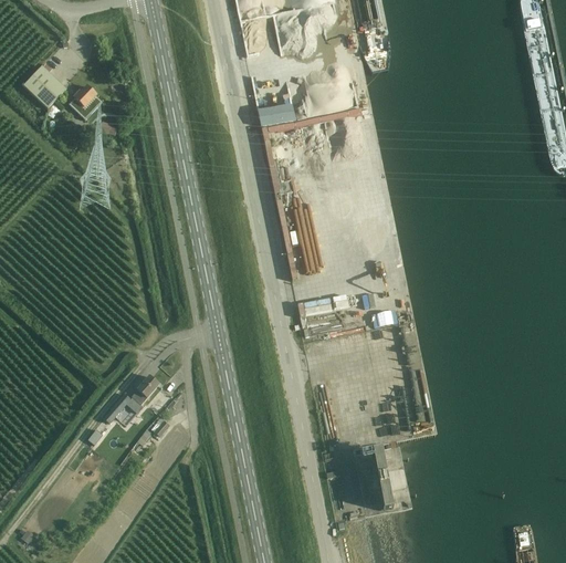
[(242,24),(244,33),(259,30),(257,22),(242,24)]
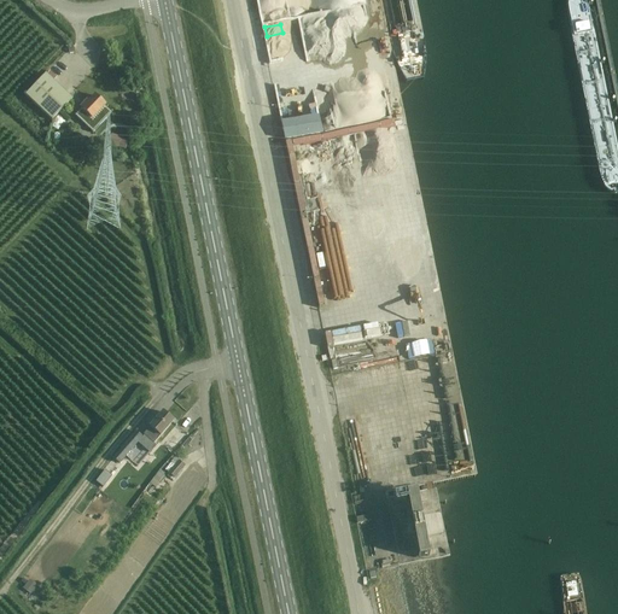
[(52,117),(73,97),(46,71),(25,93),(52,117)]
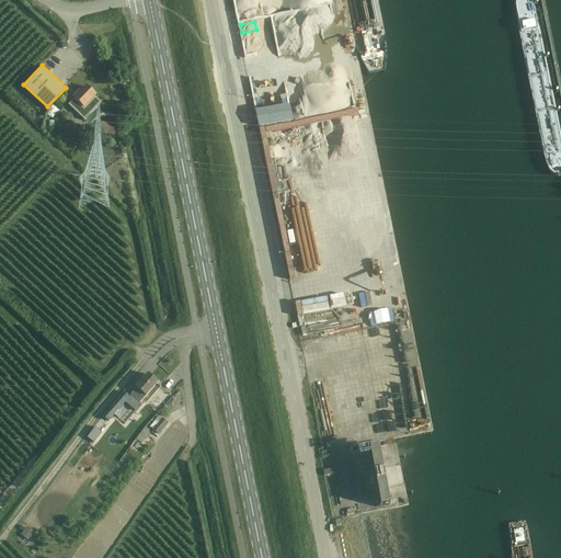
[(101,98),(95,93),(87,84),(81,90),(79,89),(69,99),(79,107),(82,104),(84,105),(89,100),(93,105),(101,98)]
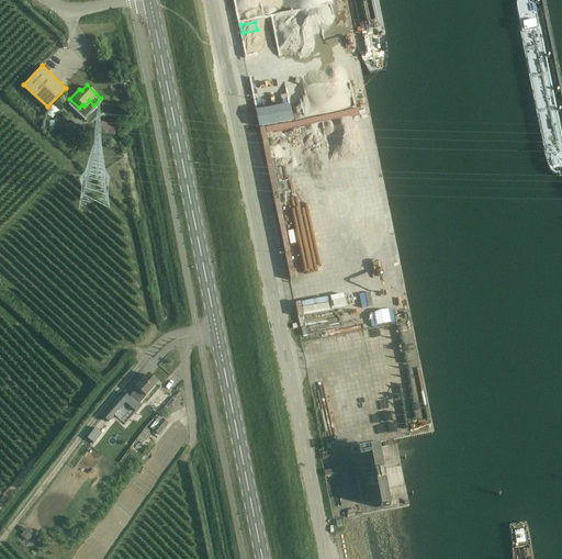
[(261,121),(277,189),(282,188),(267,120),(261,121)]
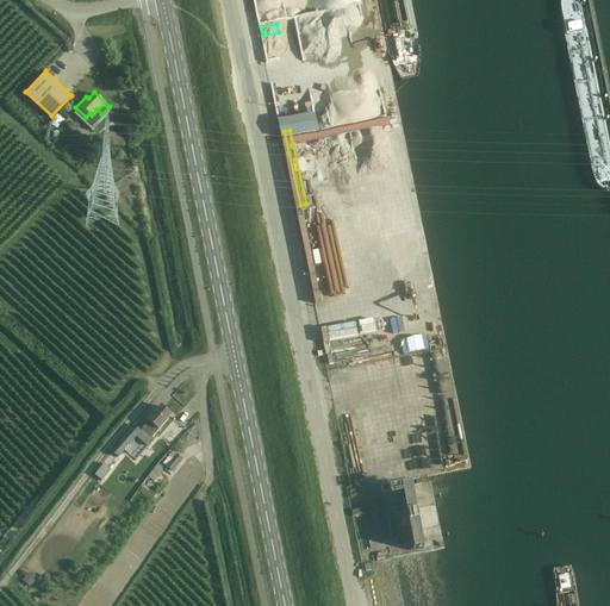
[(336,132),(338,148),(346,147),(342,131),(336,132)]
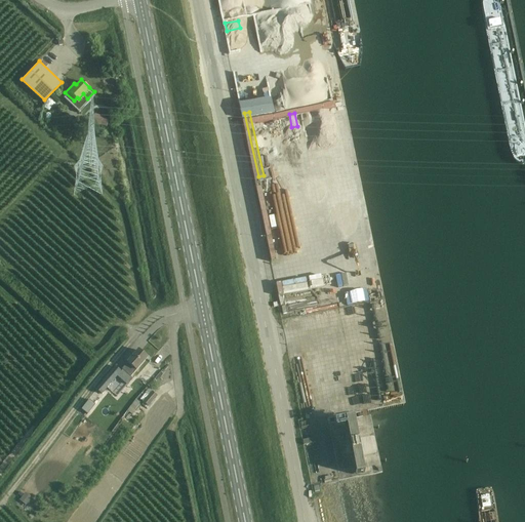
[(293,290),(293,278),(278,279),(278,291),(293,290)]
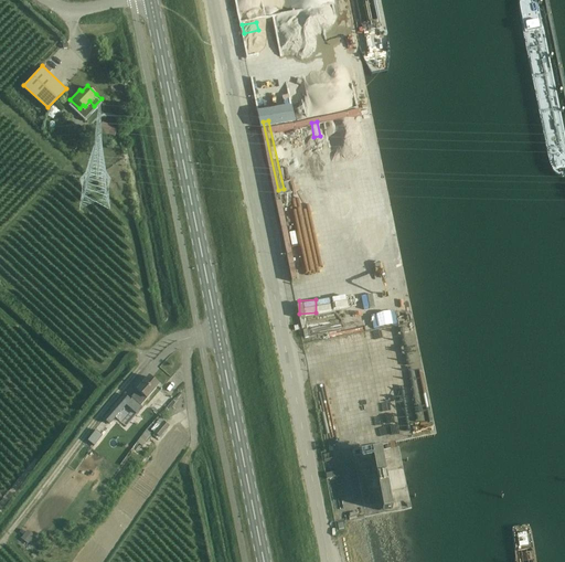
[(301,318),(302,331),(344,327),(342,314),(301,318)]
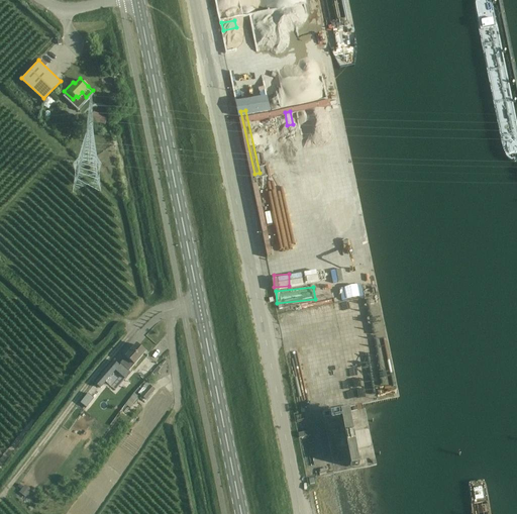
[(120,362),(124,366),(129,369),(145,349),(136,342),(120,362)]
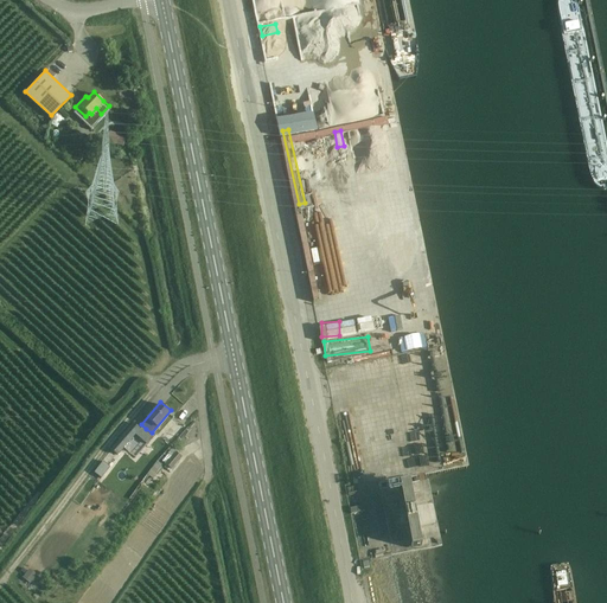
[(134,421),(123,434),(112,447),(113,448),(109,451),(114,456),(117,453),(140,427),(134,421)]
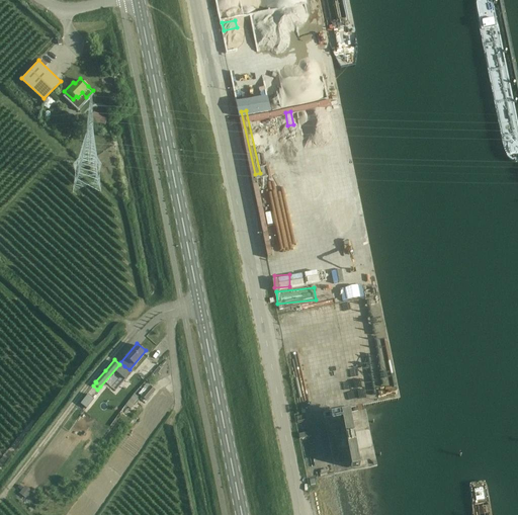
[(145,400),(156,389),(150,383),(150,384),(147,381),(139,391),(142,394),(140,396),(145,400)]
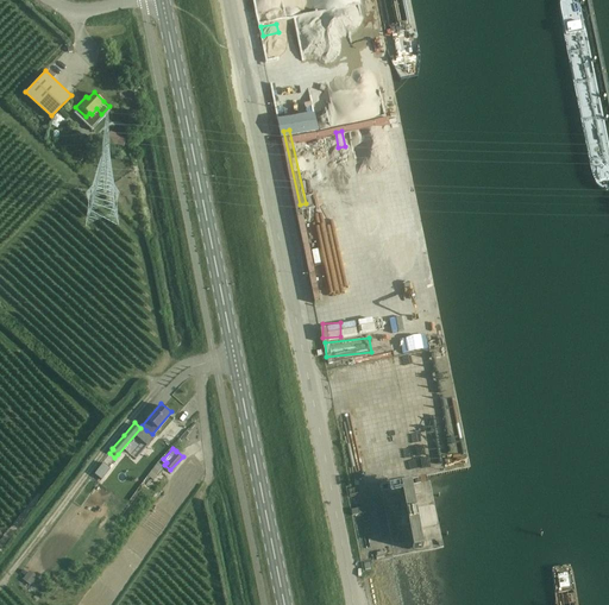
[(104,460),(94,472),(101,477),(110,466),(104,460)]
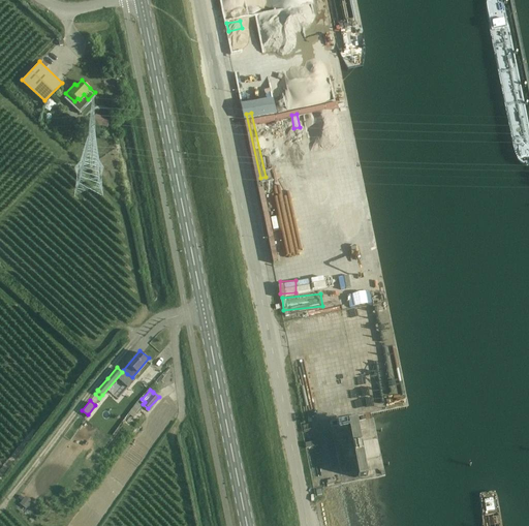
[(136,403),(133,406),(129,412),(134,416),(141,407),(139,406),(136,403)]
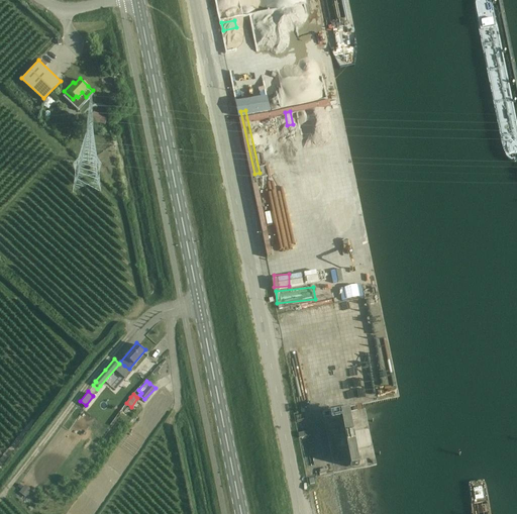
[(337,444),(359,443),(358,428),(336,429),(337,444)]
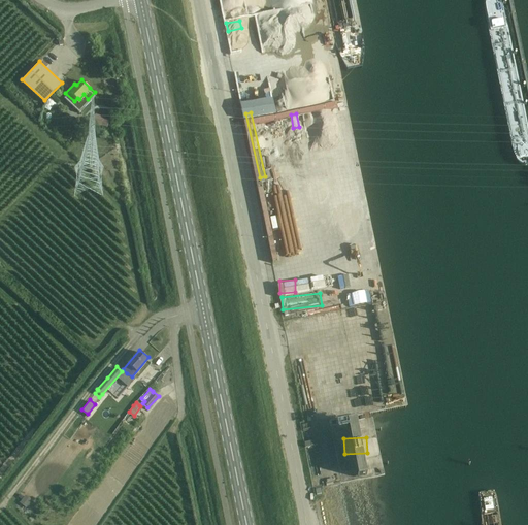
[(25,494),(19,501),(25,505),(31,498),(25,494)]
